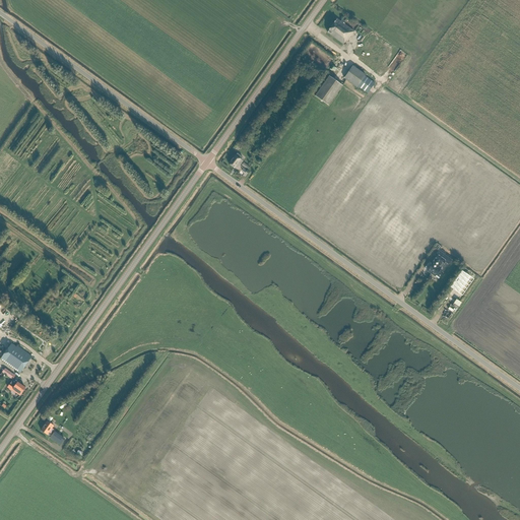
[(327,33),(331,35),(337,26),(339,28),(342,23),(337,19),(327,33)]
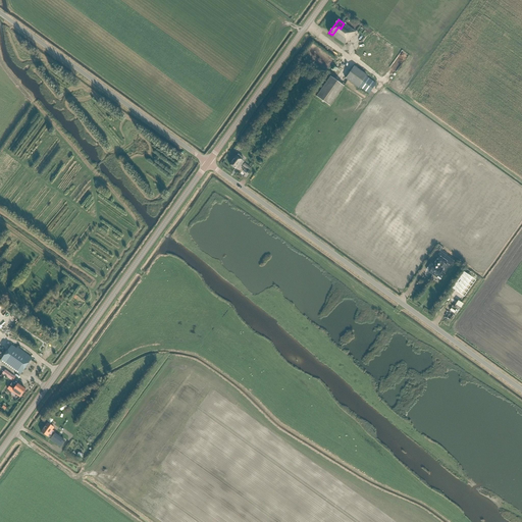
[(338,27),(332,35),(346,45),(349,40),(350,41),(356,32),(344,23),(341,29),(338,27)]
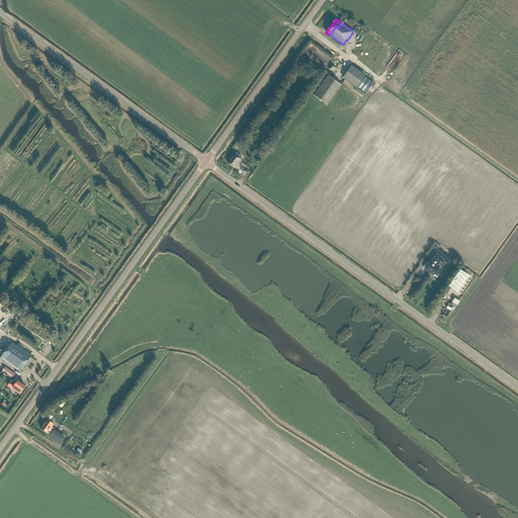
[(369,34),(362,30),(359,34),(366,39),(369,34)]
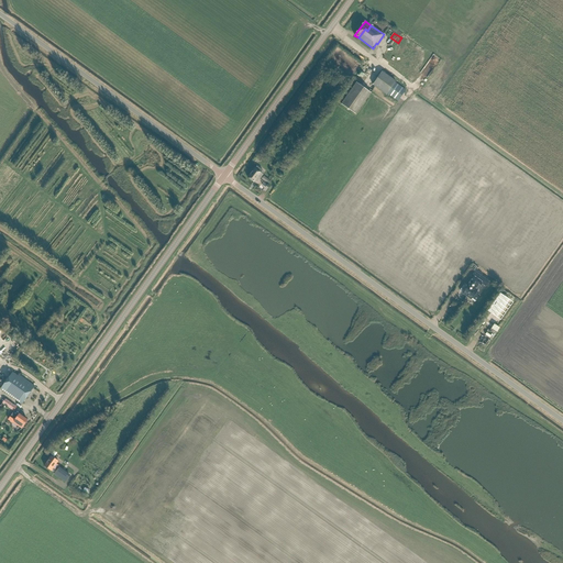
[(395,51),(387,61),(398,68),(401,64),(407,67),(410,63),(395,51)]
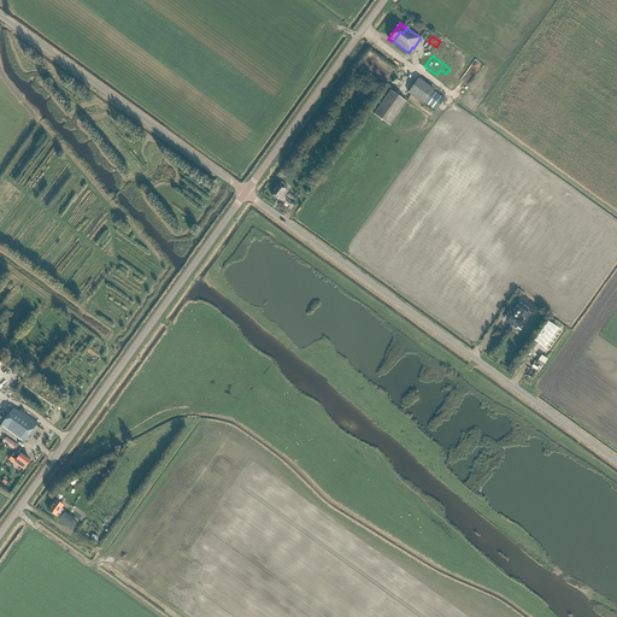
[(399,70),(391,82),(397,87),(404,76),(400,74),(403,72),(399,70)]
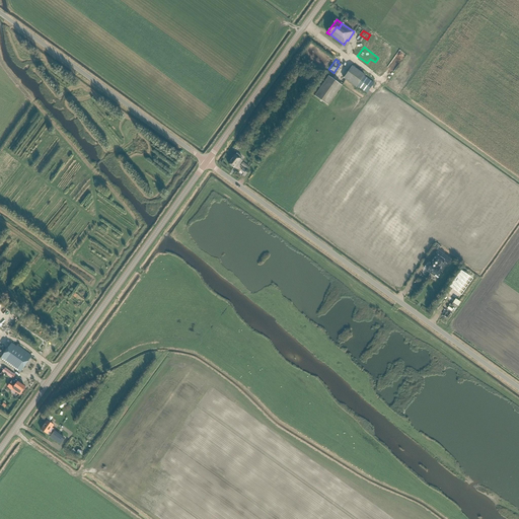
[(352,66),(344,78),(356,87),(357,86),(367,93),(374,83),(364,76),(365,75),(352,66)]
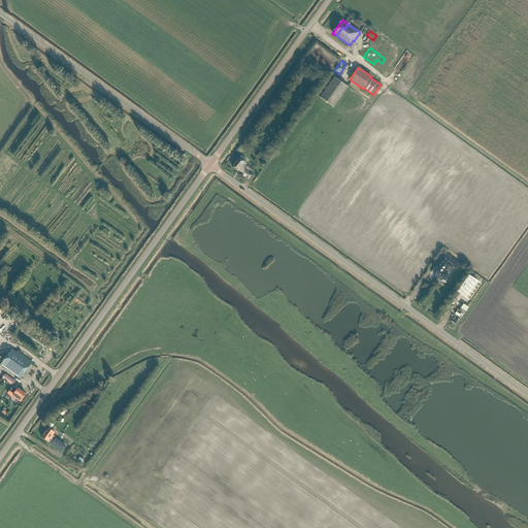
[(334,77),(320,97),(334,107),(348,87),(334,77)]
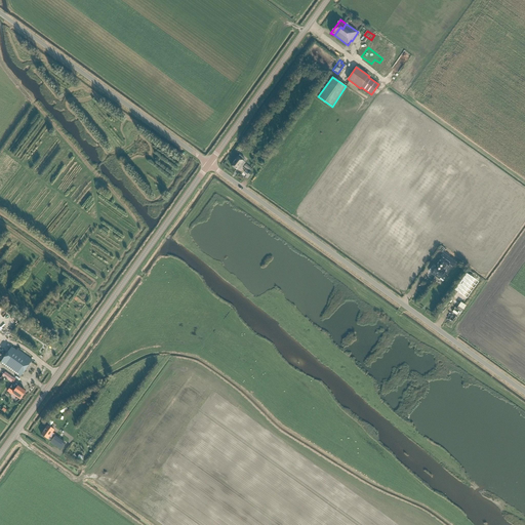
[(237,157),(234,161),(242,167),(245,163),(243,162),(245,159),(239,155),(238,157),(237,157)]
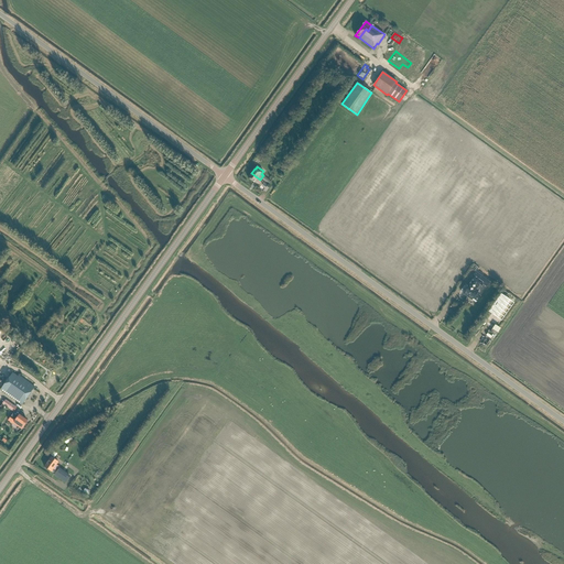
[(260,180),(251,173),(248,177),(255,183),(255,182),(257,183),(260,180)]
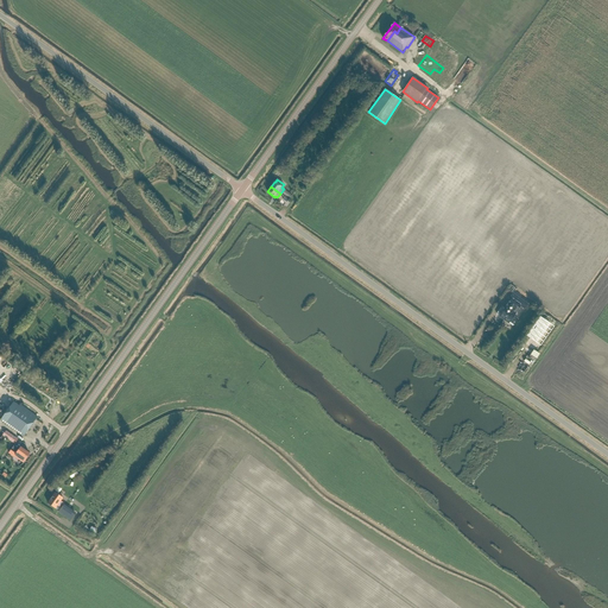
[(496,314),(505,320),(520,298),(513,293),(510,298),(511,299),(506,306),(504,305),(496,314)]
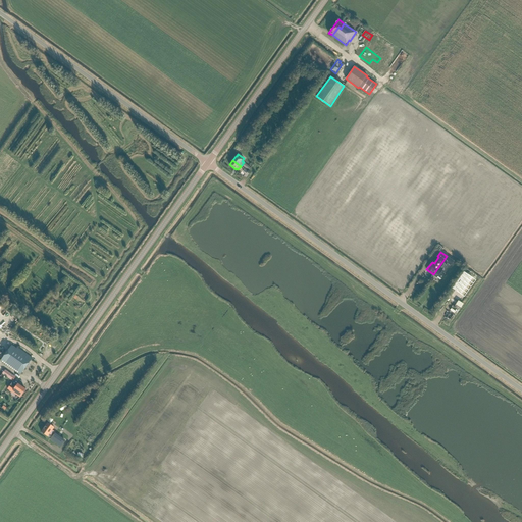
[(447,256),(433,274),(436,277),(440,279),(441,277),(445,274),(440,271),(447,262),(451,265),(453,261),(447,256)]
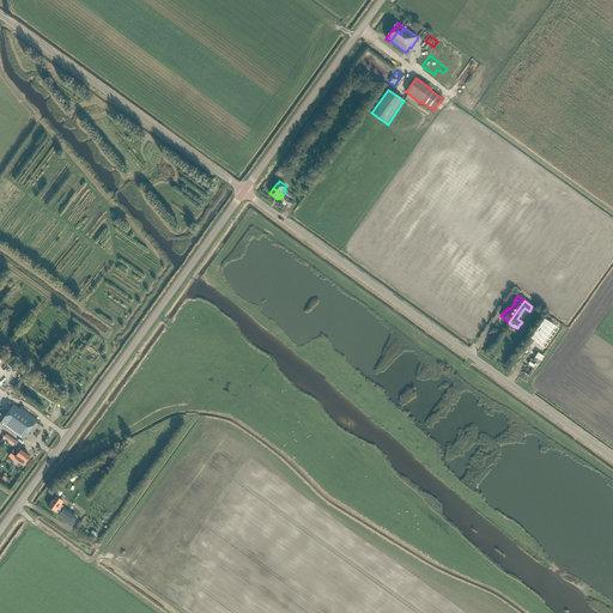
[(546,317),(530,339),(541,346),(557,325),(546,317)]
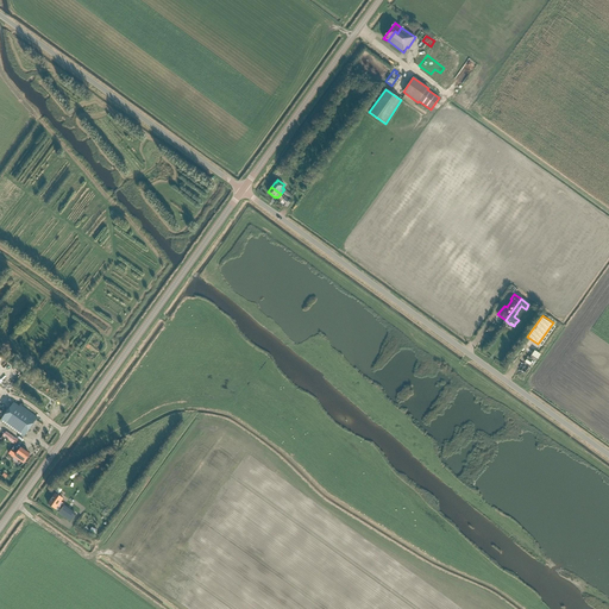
[(14,402),(1,421),(24,437),(38,419),(20,406),(19,407),(14,402)]
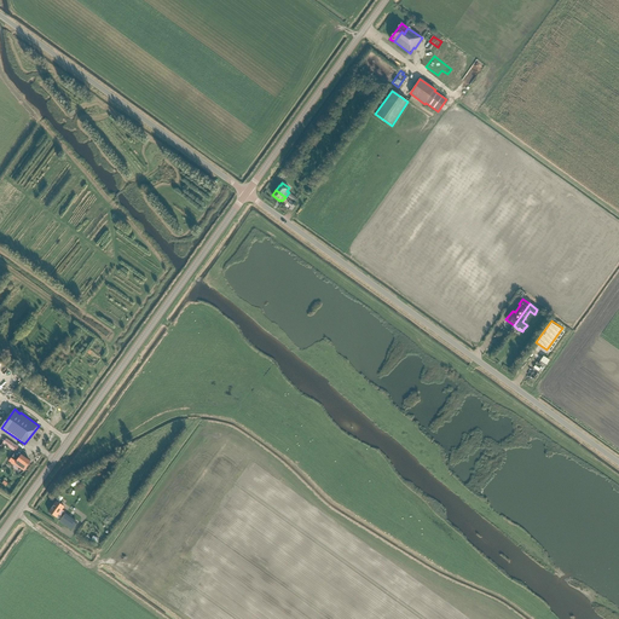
[(6,439),(3,443),(16,452),(18,447),(6,439)]
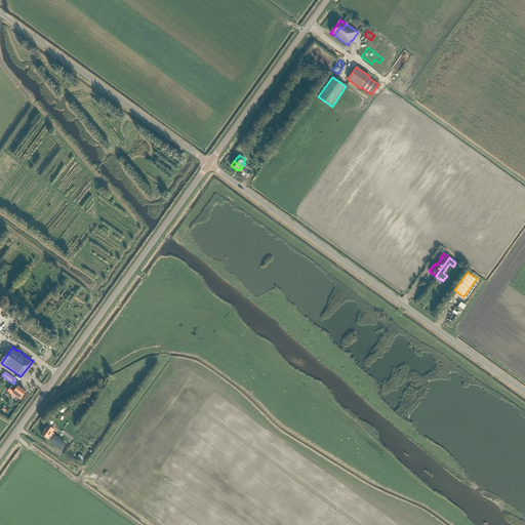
[(26,392),(16,385),(13,384),(8,391),(12,394),(13,394),(21,399),(26,392)]
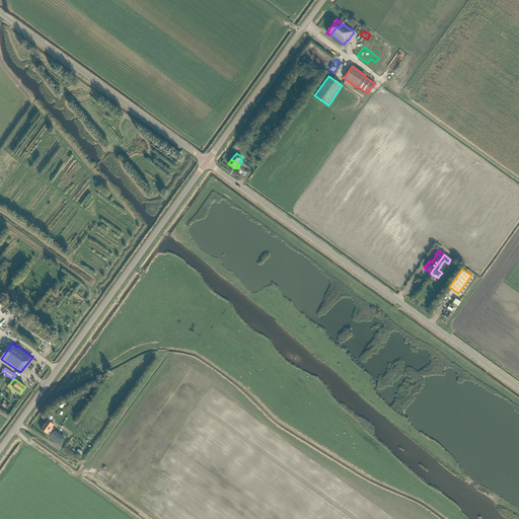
[(48,421),(41,429),(48,434),(50,432),(52,433),(54,429),(52,428),(54,425),(48,421)]
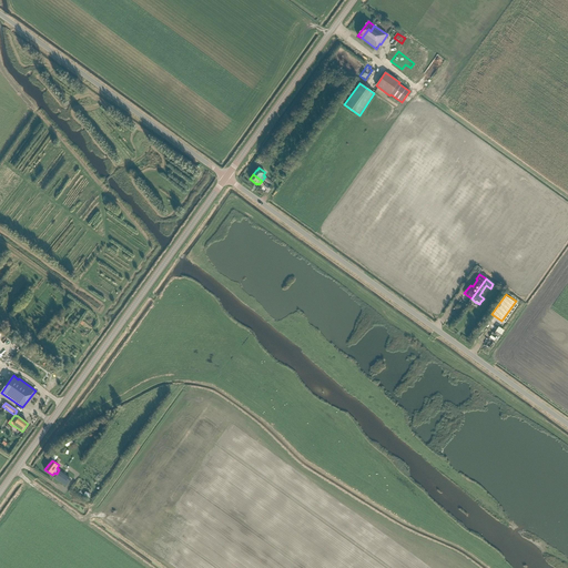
[(60,472),(54,478),(67,487),(71,479),(60,472)]
